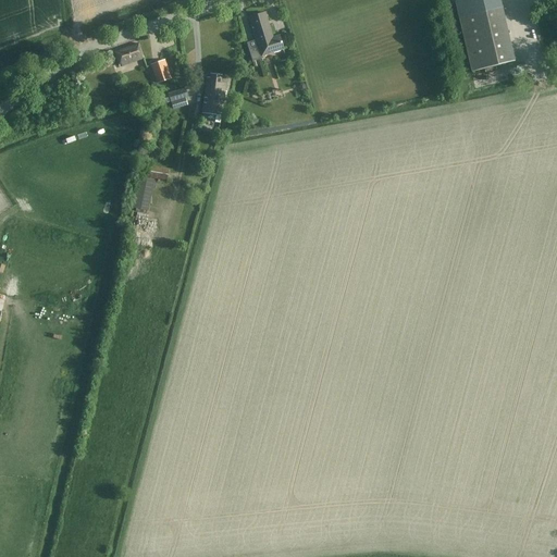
[(472,72),(516,62),(504,8),(459,19),(472,72)]
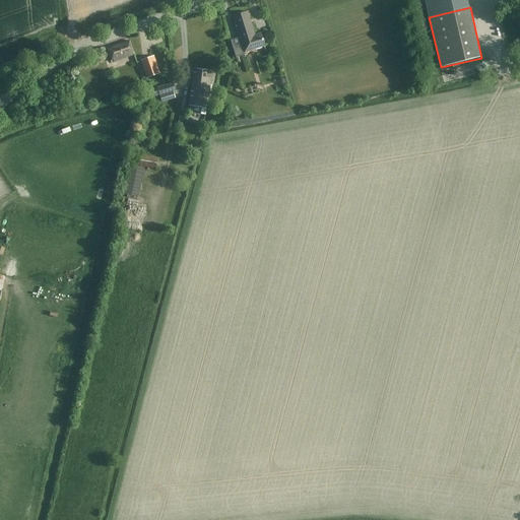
[(254,35),(247,11),(232,16),(239,38),(231,40),(236,57),(245,55),(243,51),(264,44),(260,34),(254,35)]
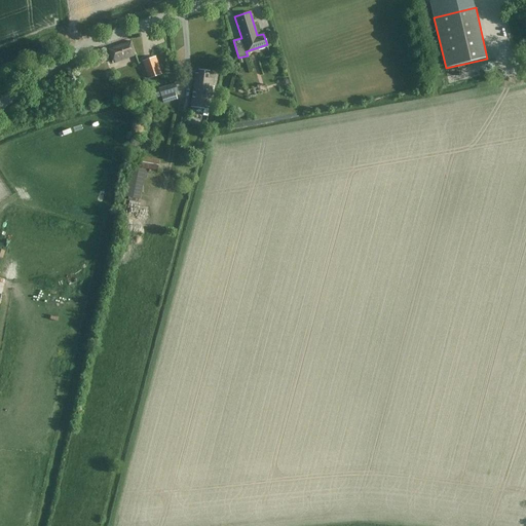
[(112,62),(136,54),(130,41),(108,49),(112,62)]
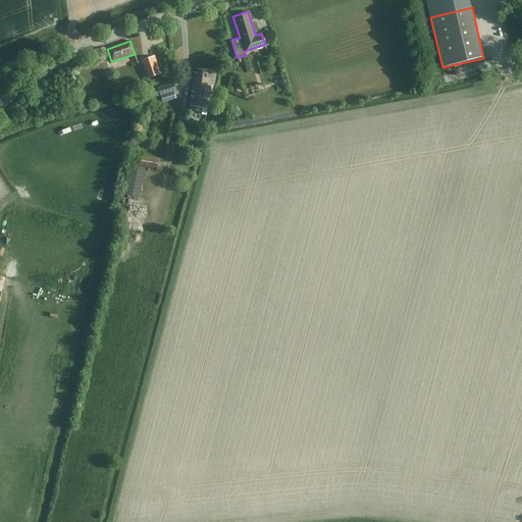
[(141,60),(147,77),(160,73),(155,55),(141,60)]
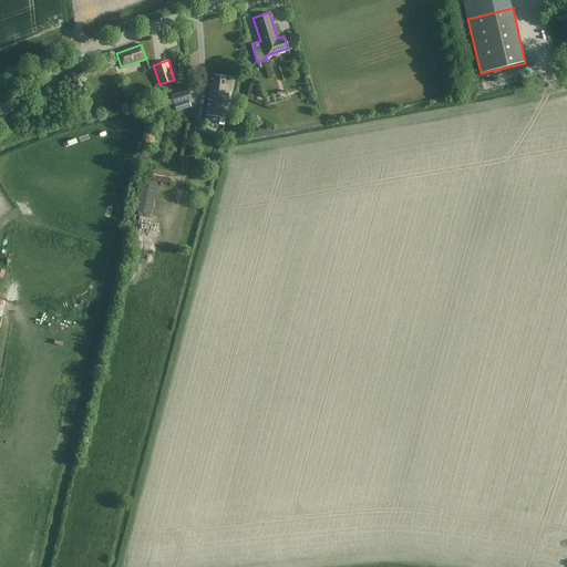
[(206,113),(226,115),(230,84),(225,83),(225,76),(214,75),(214,80),(210,79),(206,113)]
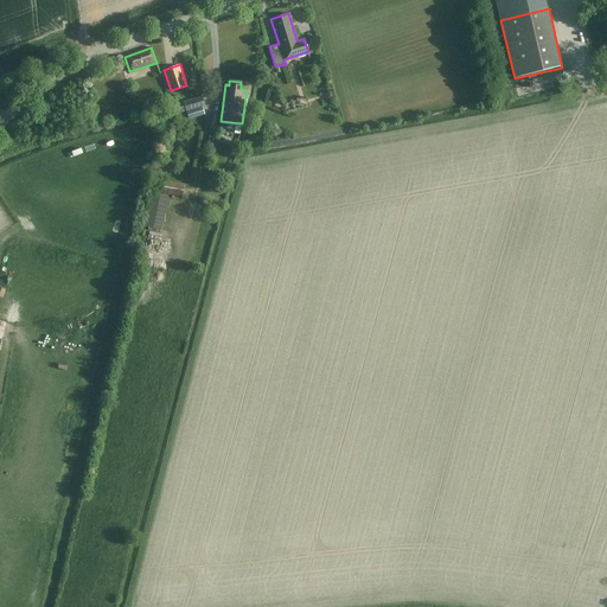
[(202,96),(183,102),(186,112),(189,119),(204,114),(202,107),(204,106),(202,96)]
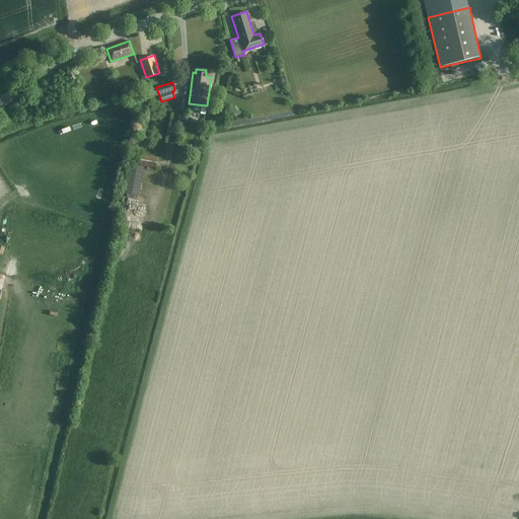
[(157,157),(140,154),(138,165),(155,168),(157,157)]
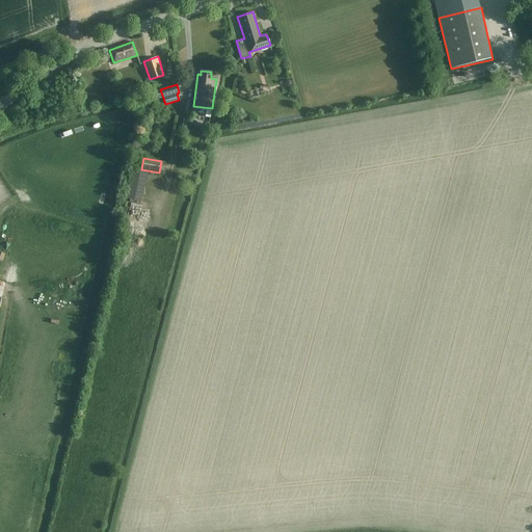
[(135,169),(129,198),(144,203),(151,174),(135,169)]
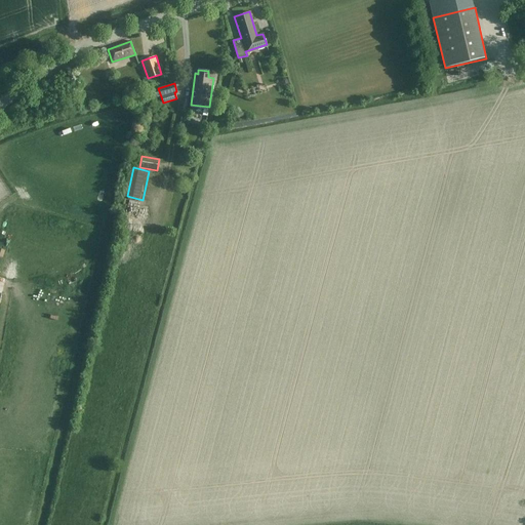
All buildings are outlined.
